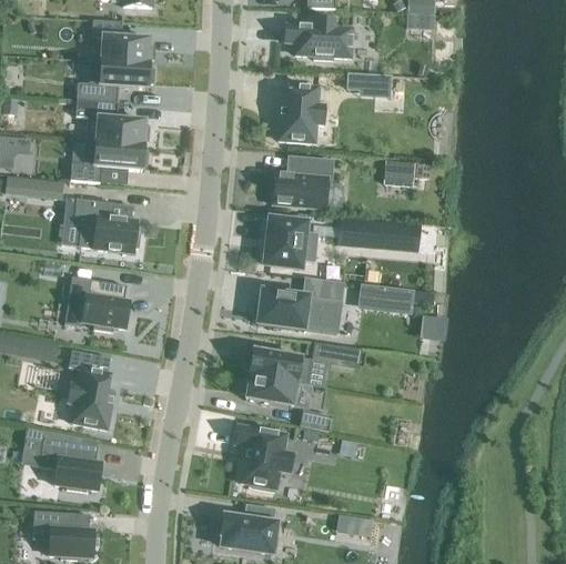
[(307,0),(307,8),(336,9),(335,0),(307,0)]
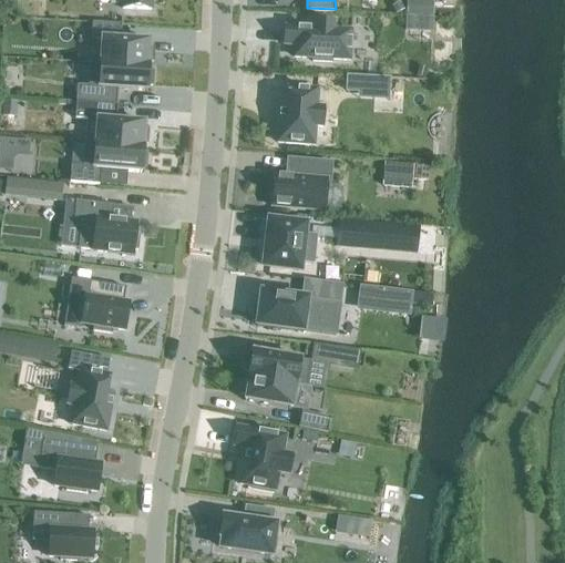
[(409,0),(408,12),(419,12),(419,0),(409,0)]
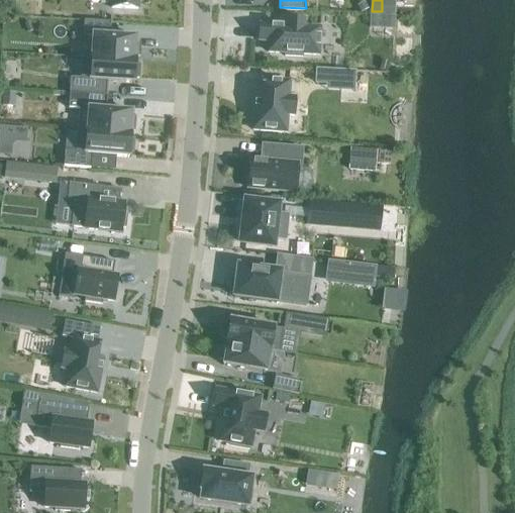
[(289,17),(288,24),(262,22),(261,38),(271,38),(270,49),(287,50),(286,53),(304,54),(304,52),(320,53),(322,26),(305,25),(306,18),(289,17)]
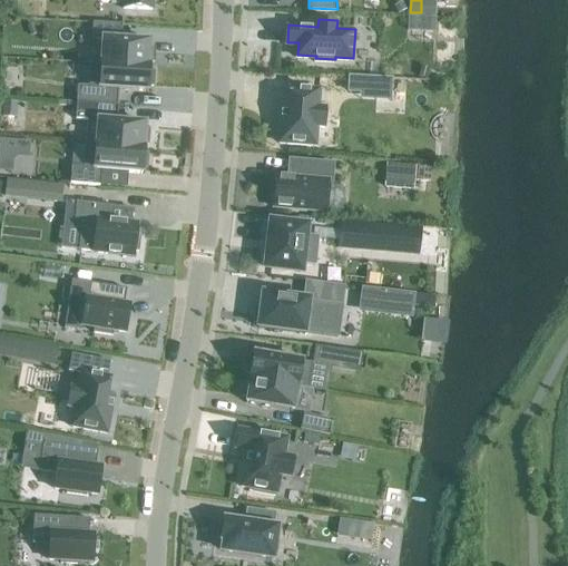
[(91,59),(91,61),(150,64),(150,62),(150,60),(155,60),(156,45),(152,45),(152,39),(123,37),(124,22),(94,20),(92,36),(104,37),(103,60),(91,59)]
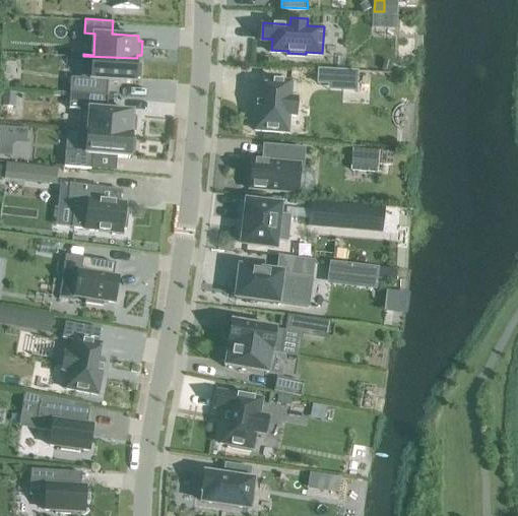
[(72,75),(71,91),(108,94),(109,80),(114,80),(120,80),(136,81),(136,75),(141,76),(141,63),(137,63),(137,58),(83,56),(82,76),(72,75)]
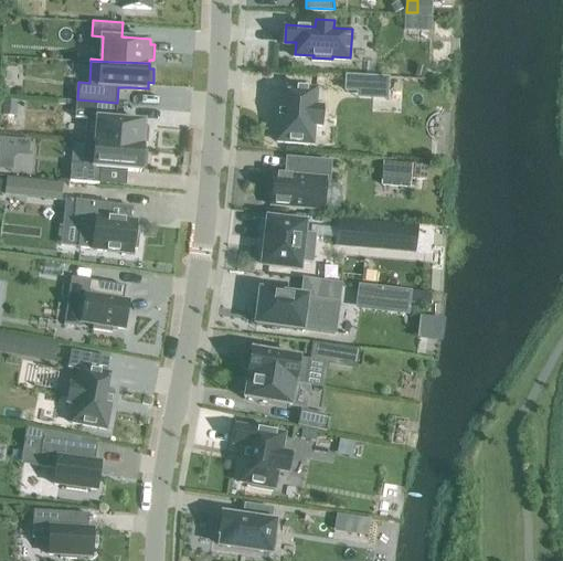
[(347,73),(346,88),(359,88),(374,90),(374,74),(347,73)]
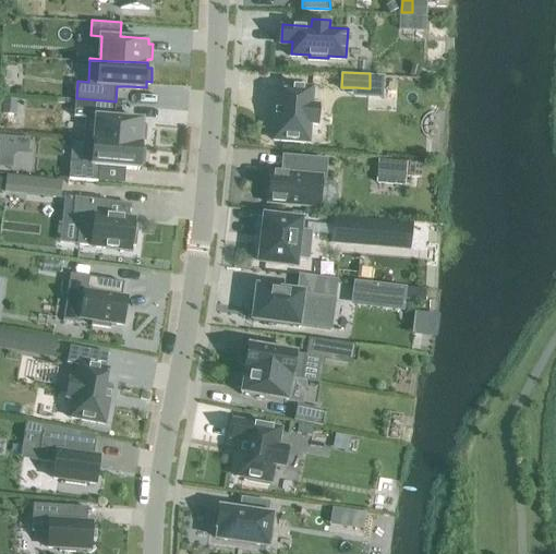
[(276,117),(275,137),(310,141),(311,122),(318,123),(319,105),(313,104),(314,86),(286,84),(283,101),(278,101),(277,101),(277,104),(277,106),(276,117)]
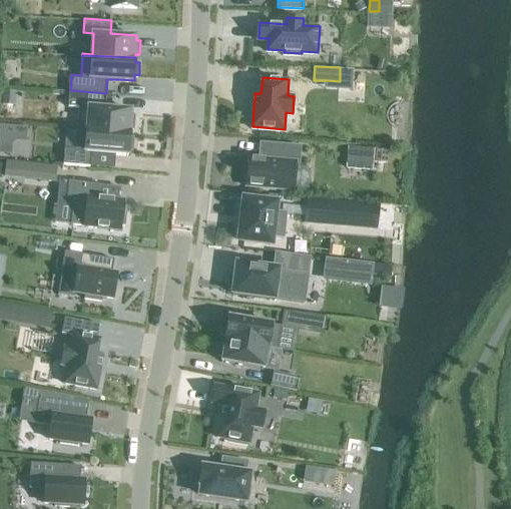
[(4,89),(3,102),(16,103),(17,89),(4,89)]
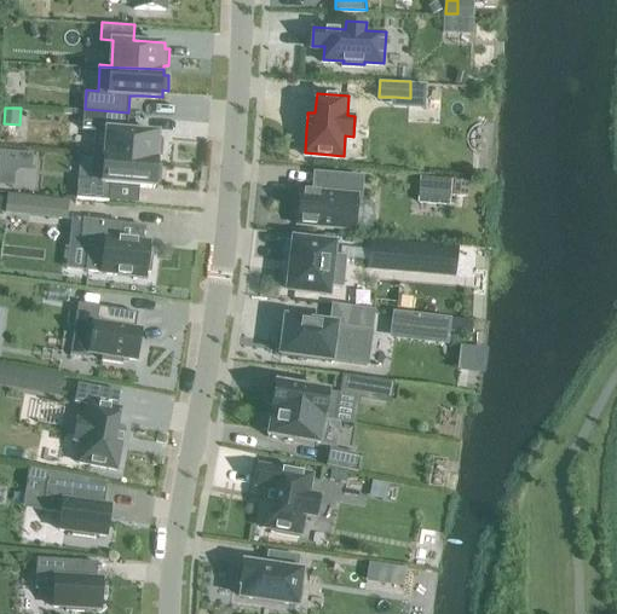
[(85,109),(84,126),(96,127),(94,152),(157,157),(157,152),(162,154),(163,138),(159,138),(160,132),(128,129),(130,113),(128,113),(85,109)]
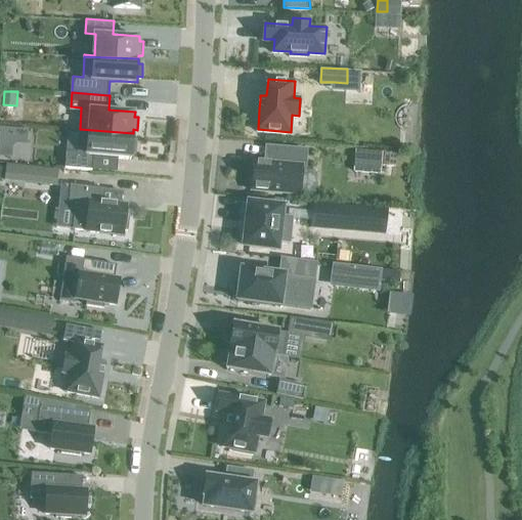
[(68,150),(66,166),(93,168),(94,154),(132,157),(132,152),(136,152),(137,139),(133,139),(133,133),(80,129),(78,152),(68,150)]
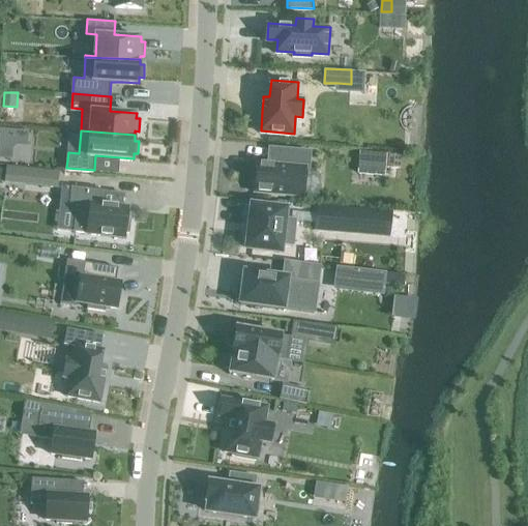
[(256,191),(303,195),(305,167),(310,168),(312,149),(270,146),(269,163),(259,162),(256,191)]
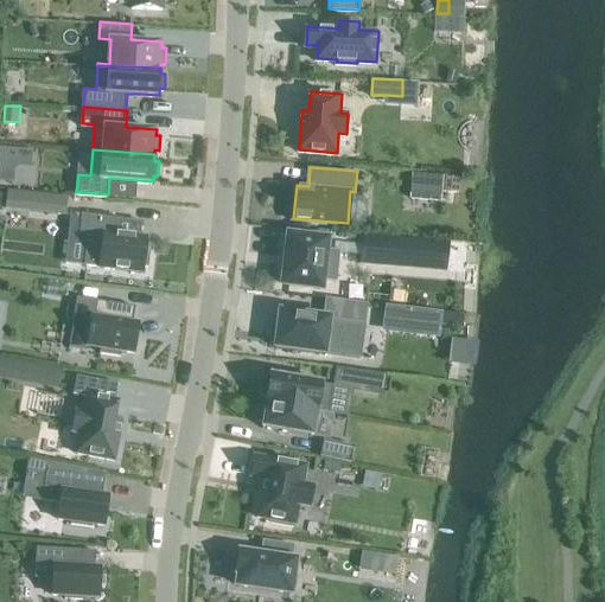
[(413,170),(411,197),(441,199),(444,173),(413,170)]
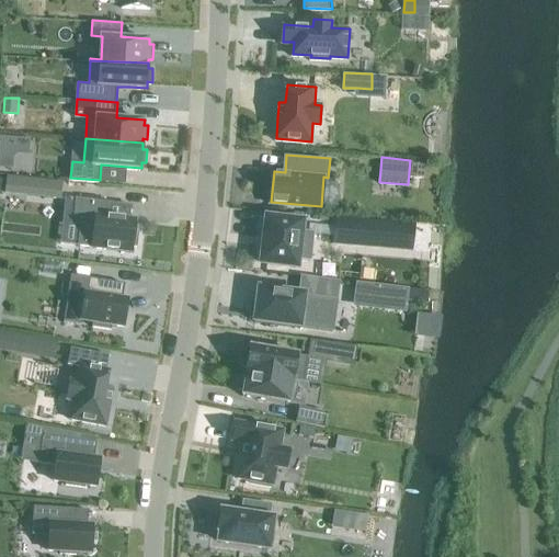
[(412,161),(411,174),(424,174),(425,162),(412,161)]
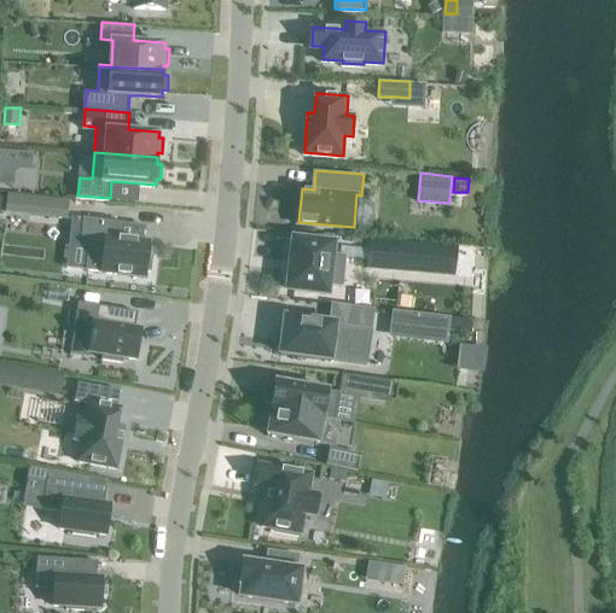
[(70,199),(9,192),(6,209),(68,216),(70,199)]
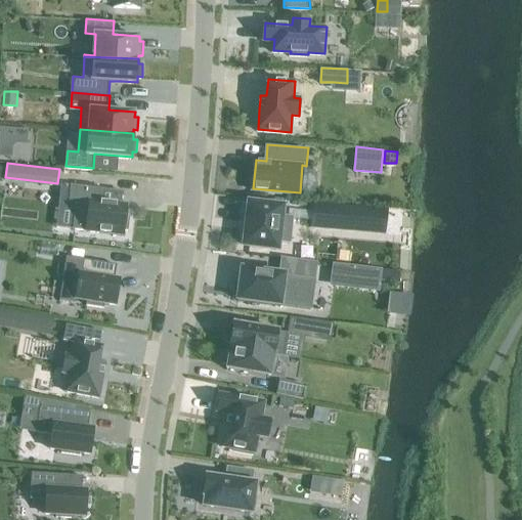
[(72,183),(70,200),(77,201),(74,227),(124,233),(124,228),(128,228),(130,209),(127,209),(127,204),(104,201),(105,186),(72,183)]
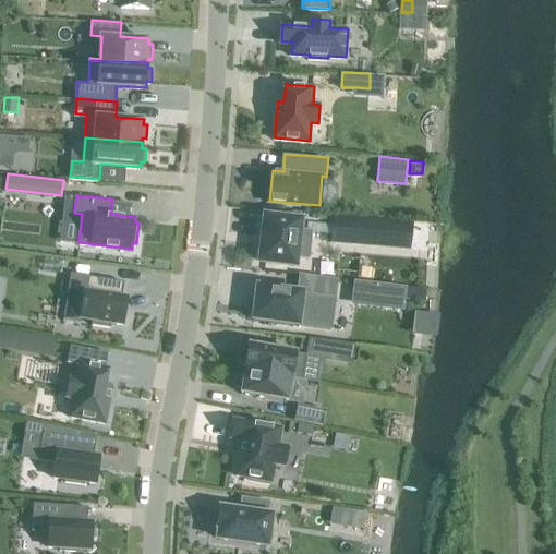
[(267,216),(262,260),(295,263),(297,254),(310,256),(313,230),(300,228),(301,219),(267,216)]
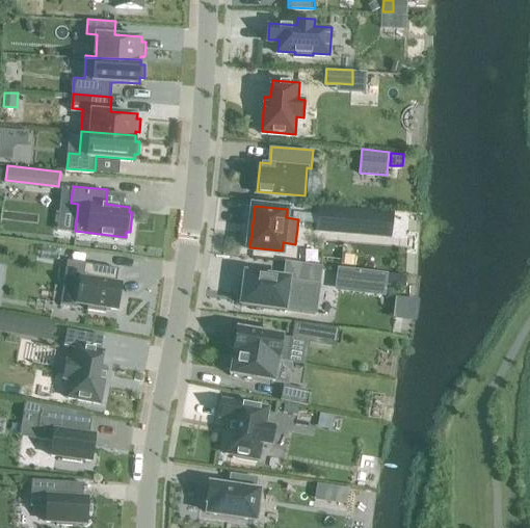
[(318,206),(317,228),(360,232),(371,232),(372,211),(362,210),(318,206)]
